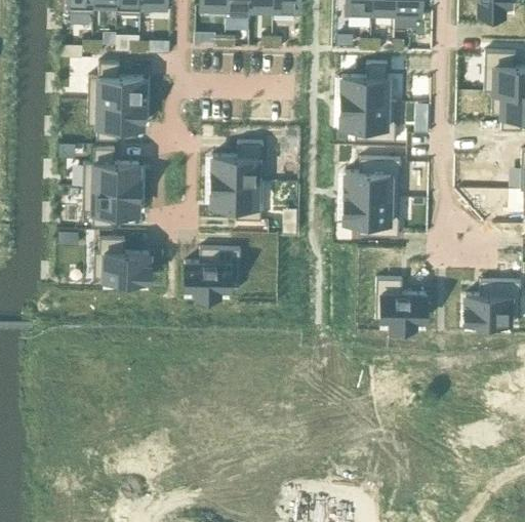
[(67,0),(67,13),(93,14),(93,4),(92,4),(92,0),(67,0)]
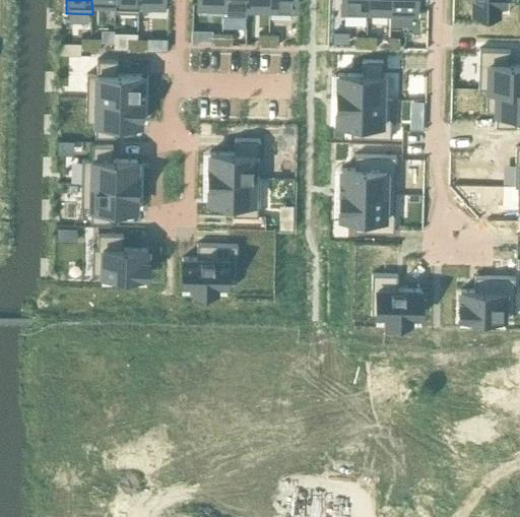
[(114,5),(113,14),(138,15),(139,10),(137,10),(137,0),(114,0),(115,5),(114,5)]
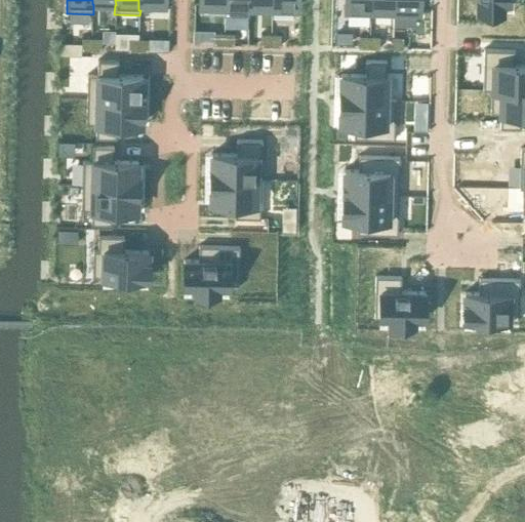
[(138,0),(138,10),(140,10),(165,11),(164,0),(138,0)]
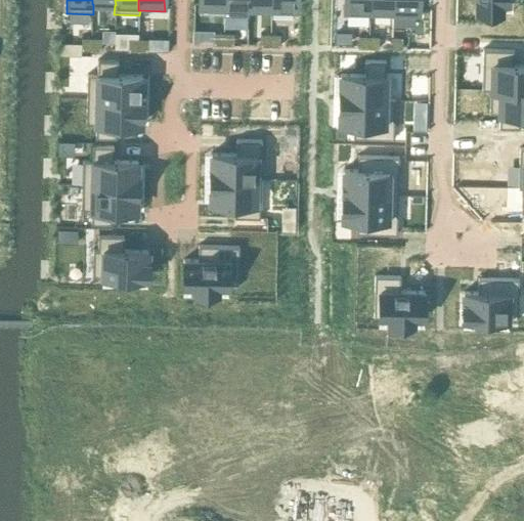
[(223,7),(223,17),(248,17),(248,8),(248,0),(224,0),(224,7),(223,7)]
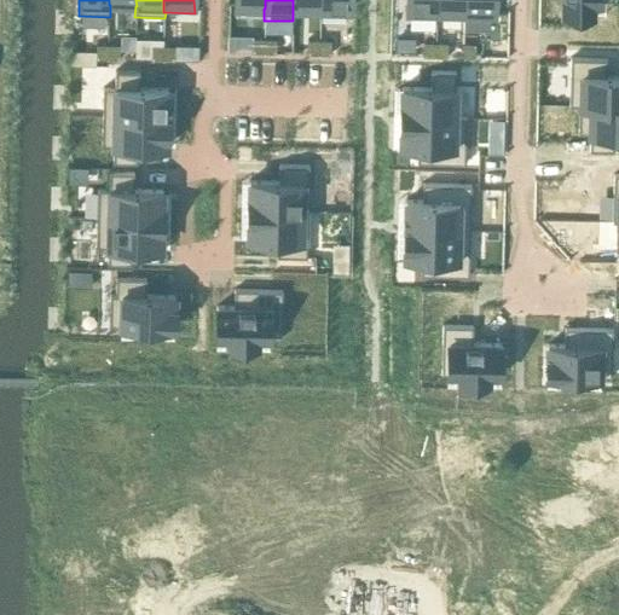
[(293,0),(293,10),(320,10),(319,0),(293,0)]
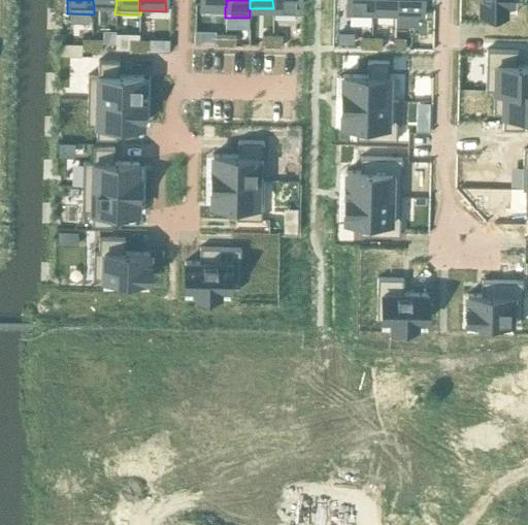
[(272,0),(273,8),(299,9),(299,0),(272,0)]
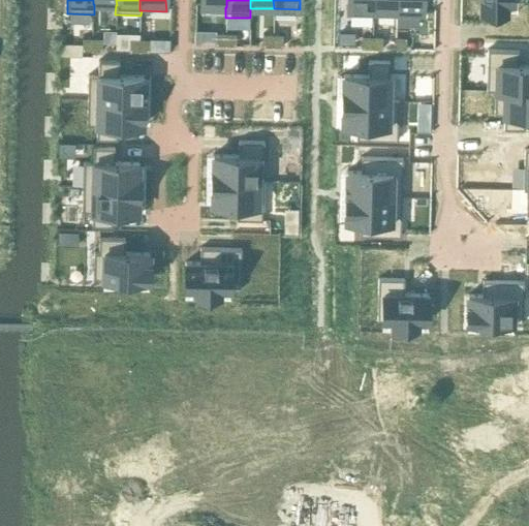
[(347,0),(347,13),(347,16),(373,16),(373,0),(347,0)]
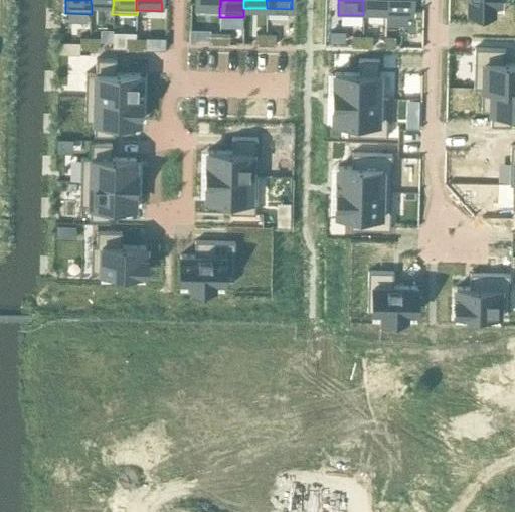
[(363,0),(363,15),(387,16),(387,0),(363,0)]
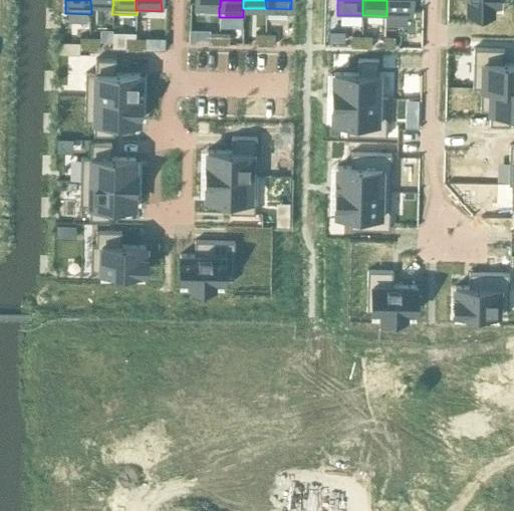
[(387,0),(387,16),(411,17),(410,0),(387,0)]
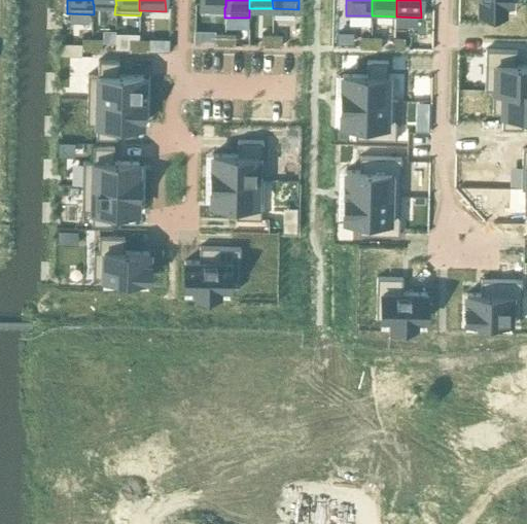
[(421,0),(421,12),(432,12),(432,0),(421,0)]
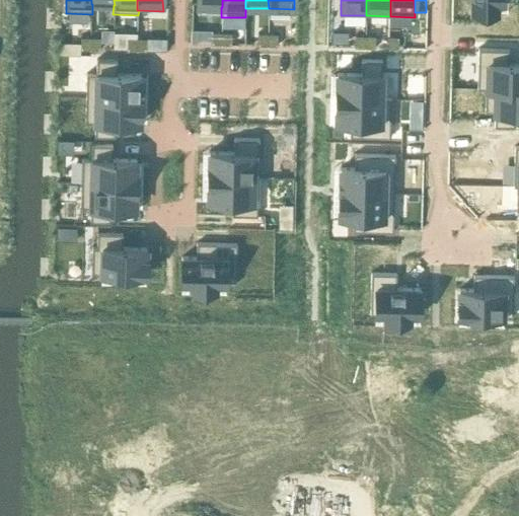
[(470,0),(471,14),(498,14),(498,13),(498,3),(503,3),(502,0),(470,0)]
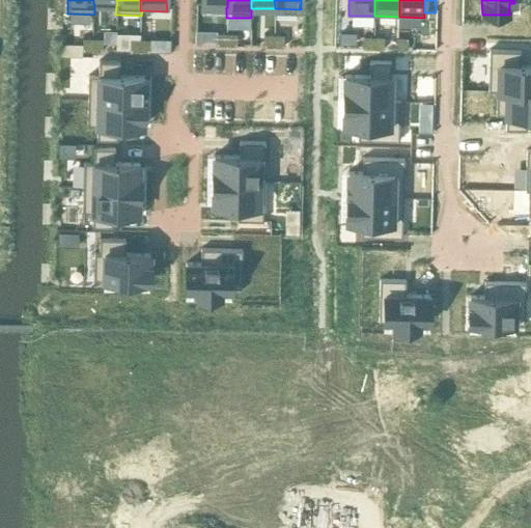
[(486,28),(486,40),(516,42),(518,29),(486,28)]
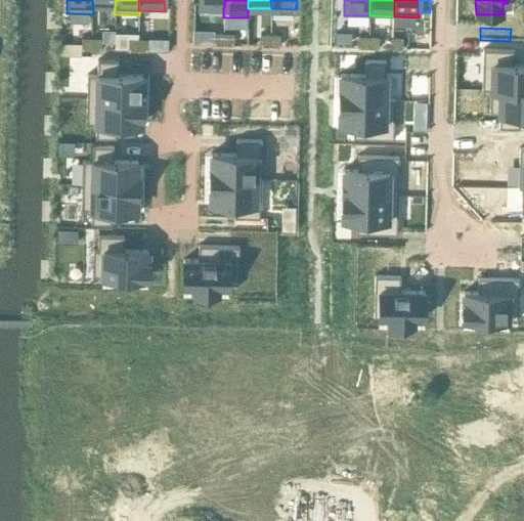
[(214,35),(214,47),(223,47),(223,35),(214,35)]
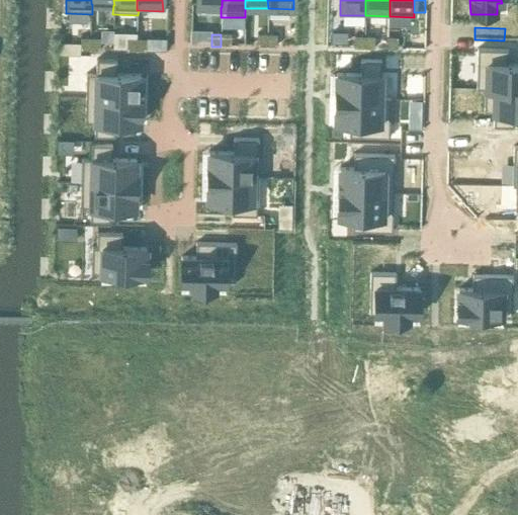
[(221,34),(221,47),(231,47),(231,34),(221,34)]
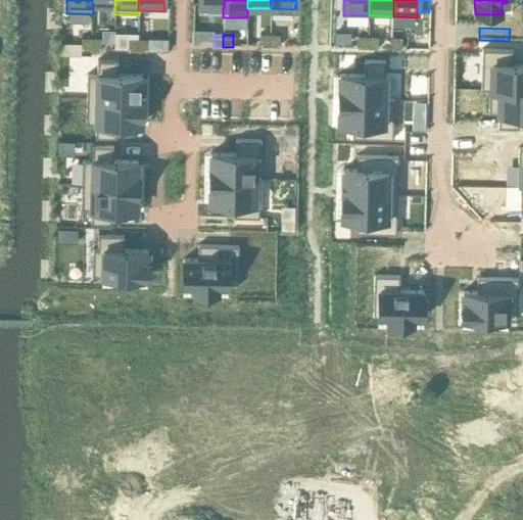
[(259,47),(259,48),(270,48),(270,36),(269,36),(259,36),(259,47)]
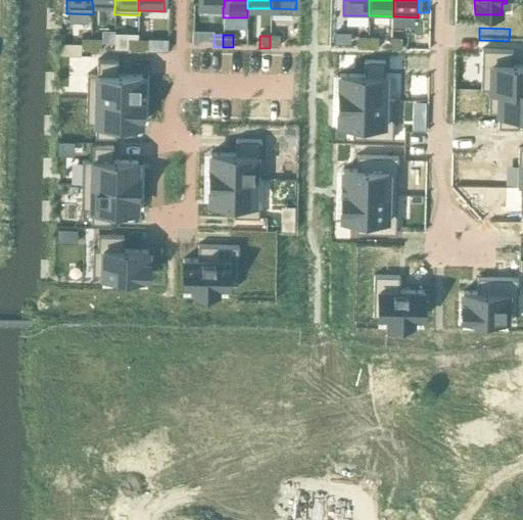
[(270,36),(270,48),(279,48),(280,36),(278,36),(270,36)]
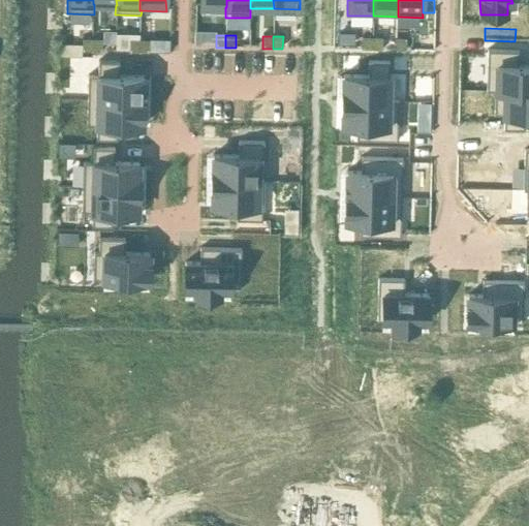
[(363,38),(363,51),(372,51),(372,38),(363,38)]
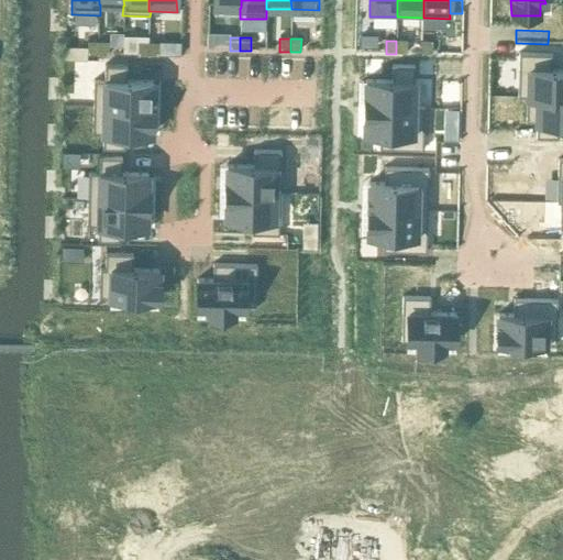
[(396,41),(396,54),(406,54),(407,42),(396,41)]
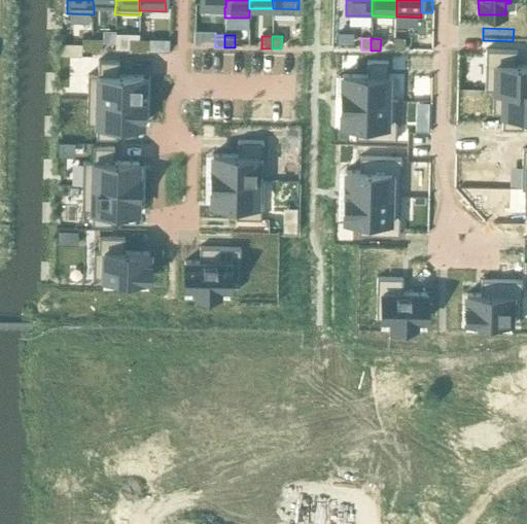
[(405,39),(394,39),(394,51),(405,51),(405,39)]
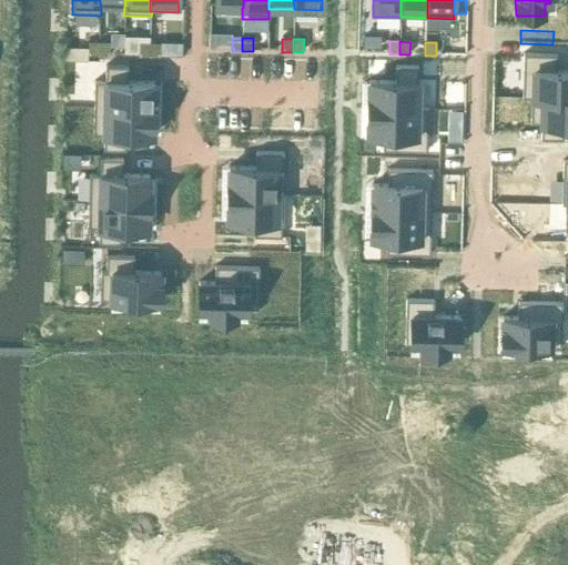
[(88,51),(88,57),(99,57),(99,43),(89,43),(88,50),(88,51)]
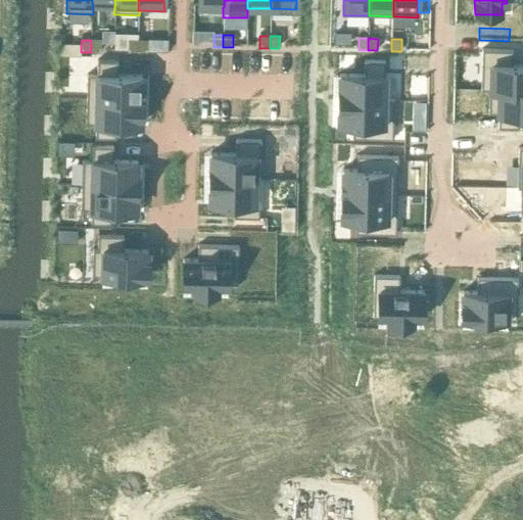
[(91,40),(91,52),(101,52),(101,40),(91,40)]
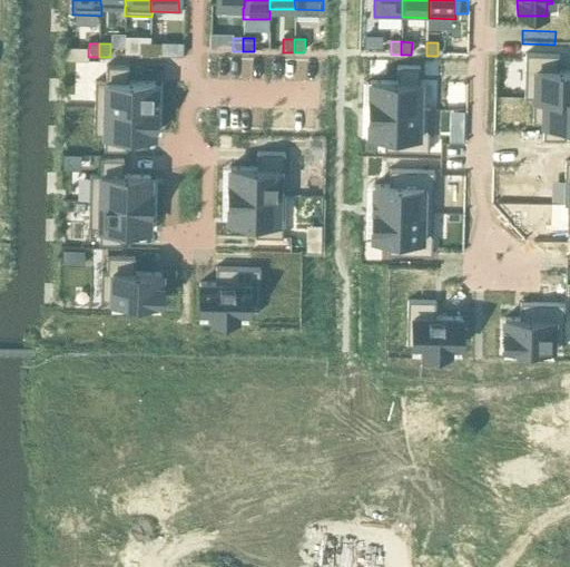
[(139,52),(139,58),(150,58),(150,45),(139,45),(139,49),(139,52)]
